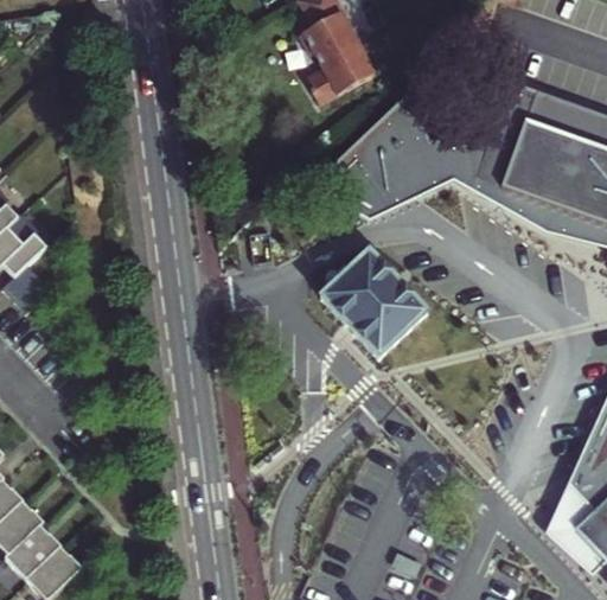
[(353,26),(338,0),(300,0),(312,21),(298,29),(307,46),(313,49),(323,65),(305,75),(311,85),(310,87),(312,91),(313,90),(319,102),(375,71),(350,27),(353,26)]
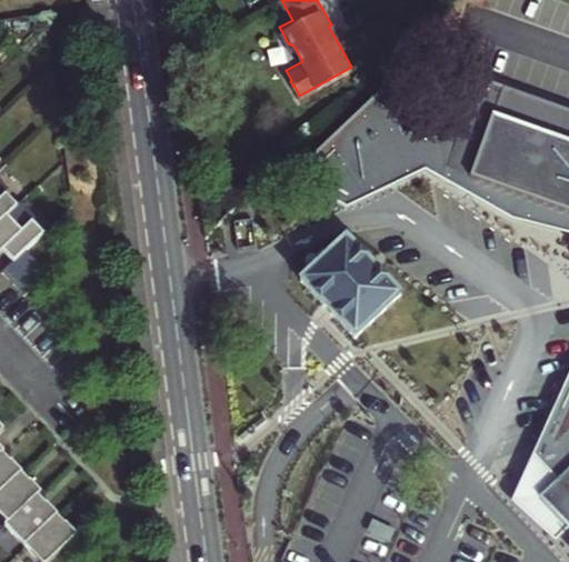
[(425,160),(568,210),(568,129),(471,94),(460,127),(405,129),(386,87),(301,168),(350,196),(425,160)]
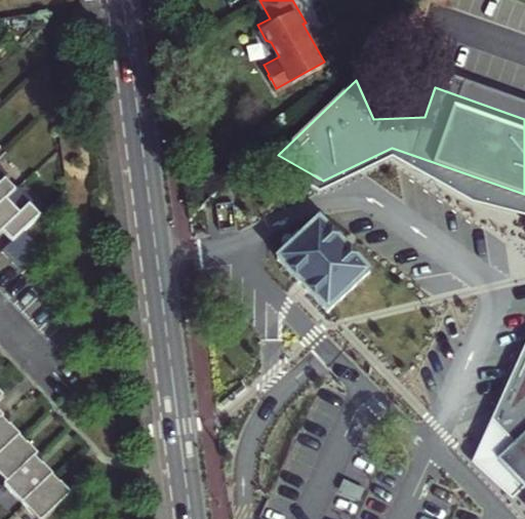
[(509,497),(524,488),(524,483),(500,458),(516,442),(499,426),(524,369),(524,194),(392,148),(323,181),(327,185),(394,153),(475,199),(524,211),(524,344),(472,460),(509,497)]
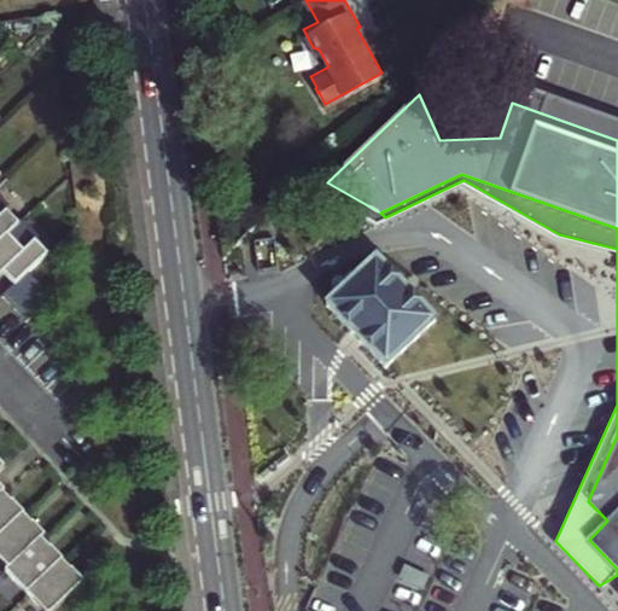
[(10,202),(0,191),(0,234),(18,219),(5,205),(10,202)]
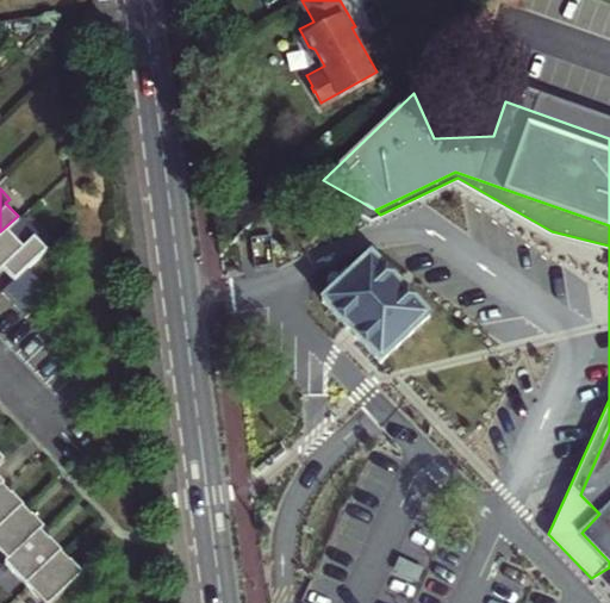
[(0,231),(0,266),(2,263),(13,275),(27,263),(47,246),(35,232),(38,229),(22,212),(18,216),(0,231)]
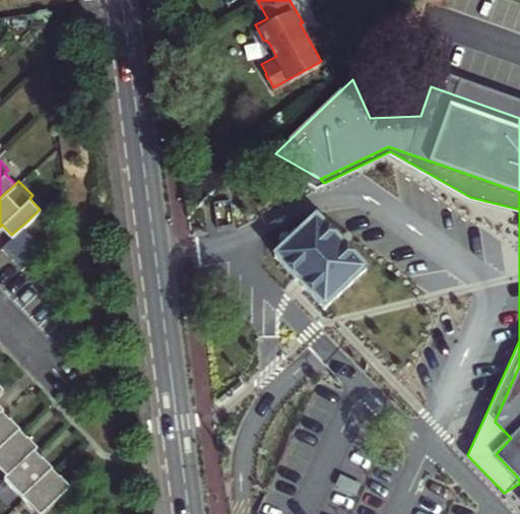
[(293,237),(283,245),(275,252),(324,305),(329,300),(340,311),(371,282),(360,271),(367,265),(318,212),(301,229),(296,225),(288,232),(293,237)]
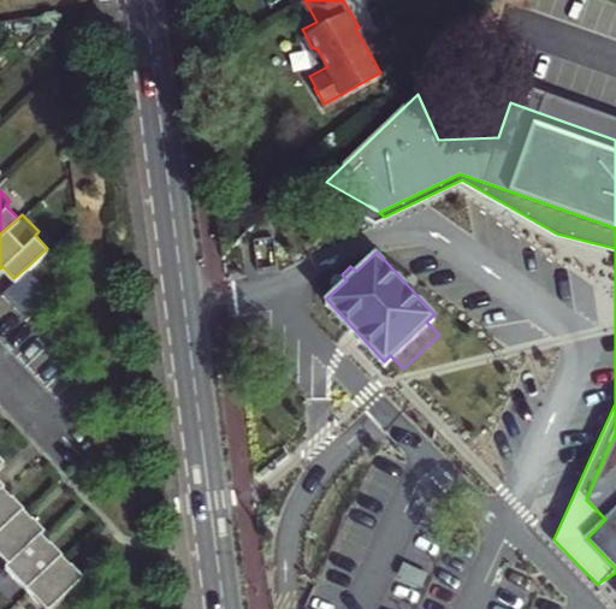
[(13,278),(3,290),(15,302),(40,278),(28,266),(13,278)]
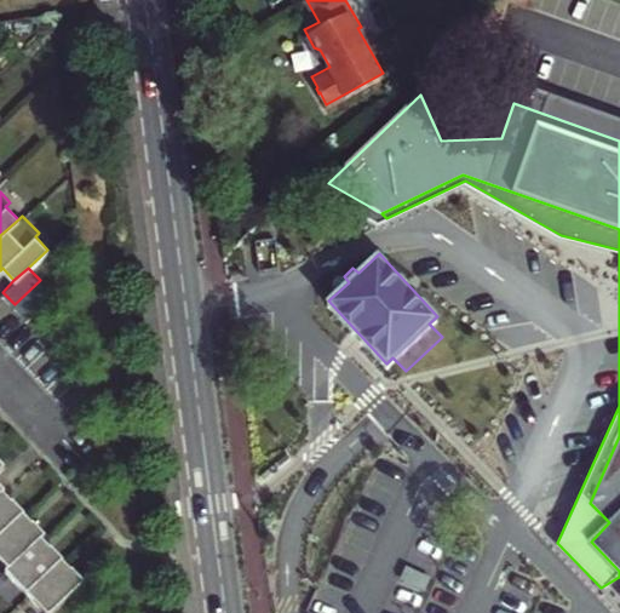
[(15,304),(27,318),(52,293),(40,280),(15,304)]
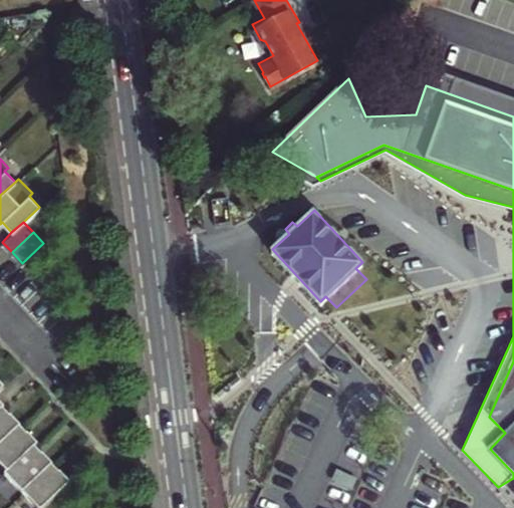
[(513,361),(489,417),(505,433),(513,424),(513,361)]
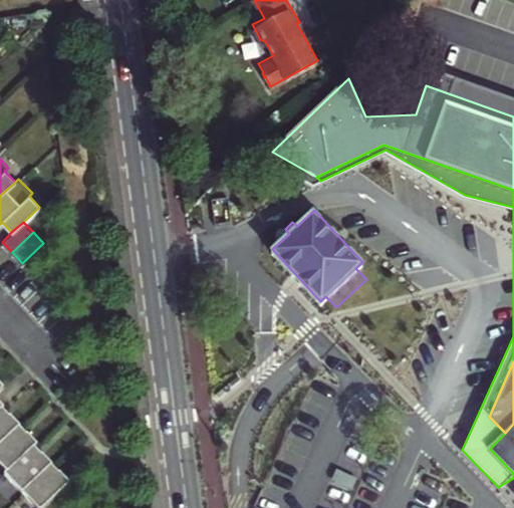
[(0,440),(21,421),(4,403),(0,405),(0,440)]
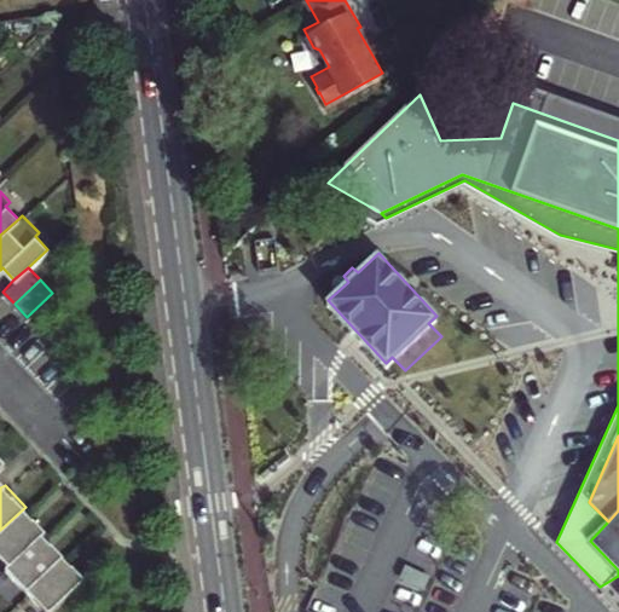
[(0,530),(0,552),(10,563),(42,532),(46,529),(25,507),(0,530)]
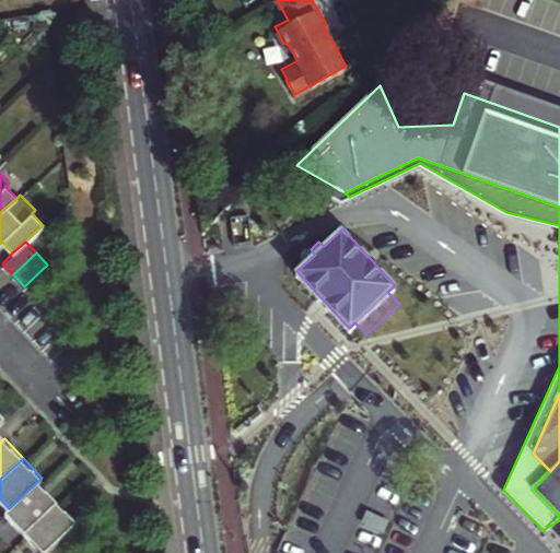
[(559,461),(550,471),(534,489),(559,515),(559,461)]
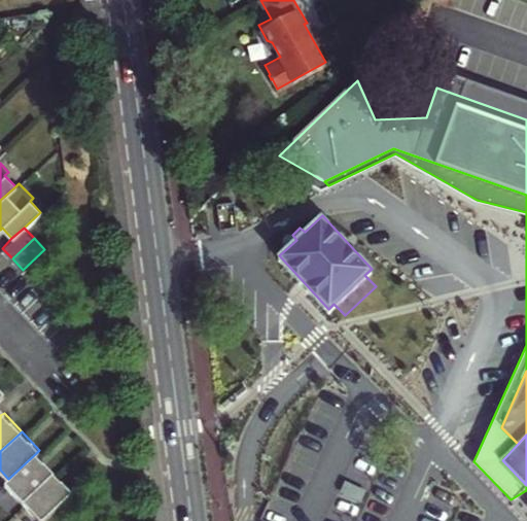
[(8,479),(5,482),(23,500),(54,472),(36,453),(8,479)]
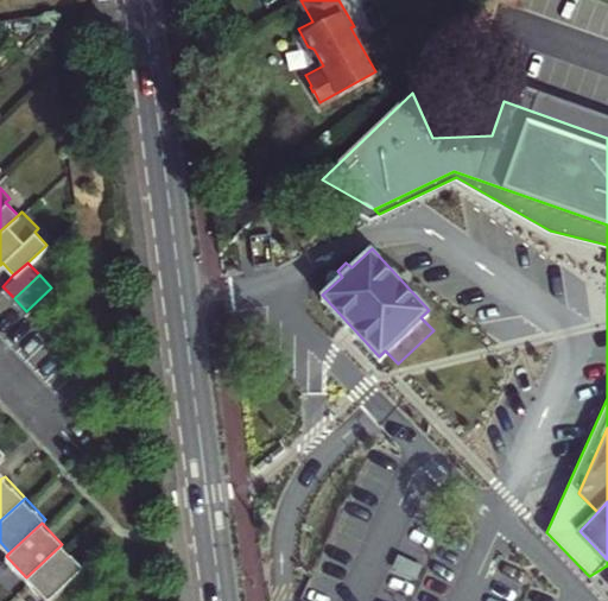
[(62,544),(26,577),(48,600),(83,567),(62,544)]
